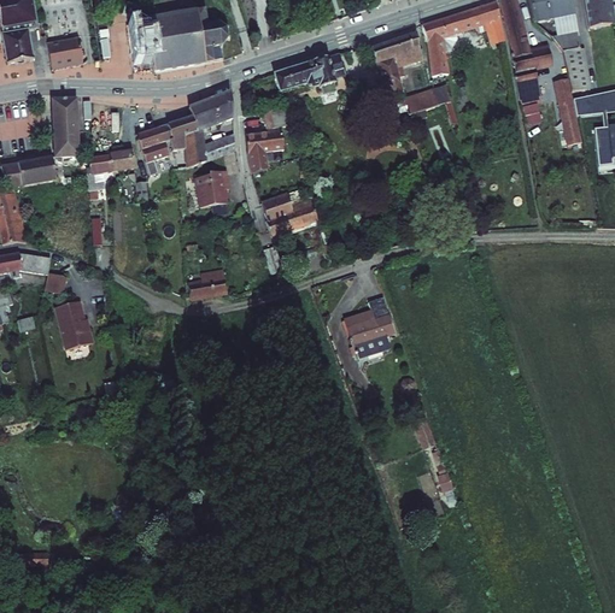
[(1,31),(7,62),(33,58),(28,28),(37,25),(35,10),(34,0),(0,0),(0,18),(1,24),(4,24),(5,31),(1,31)]
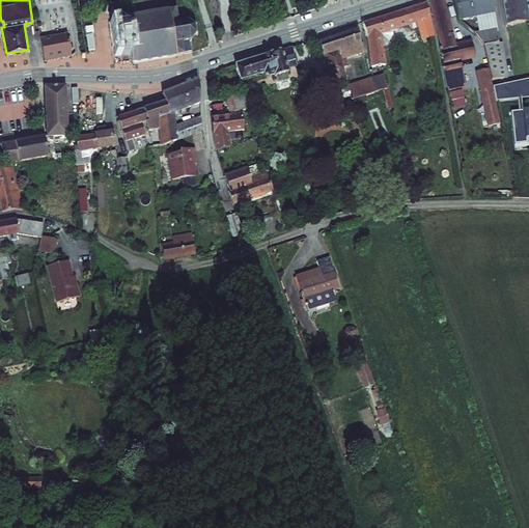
[(429,0),(442,62),(458,58),(472,56),(470,42),(452,45),(442,0),(429,0)]
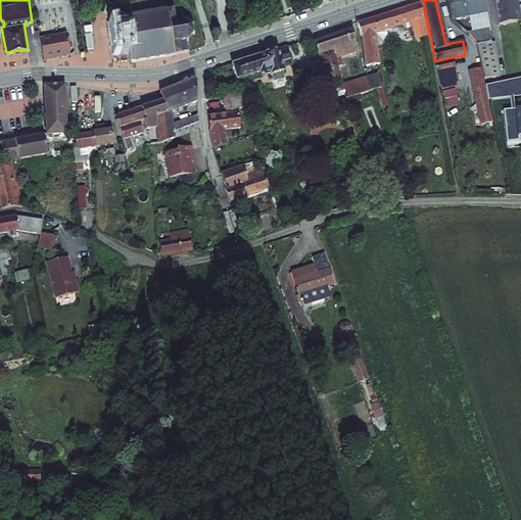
[(451,16),(454,19),(485,14),(482,0),(445,0),(447,9),(450,13),(451,16)]
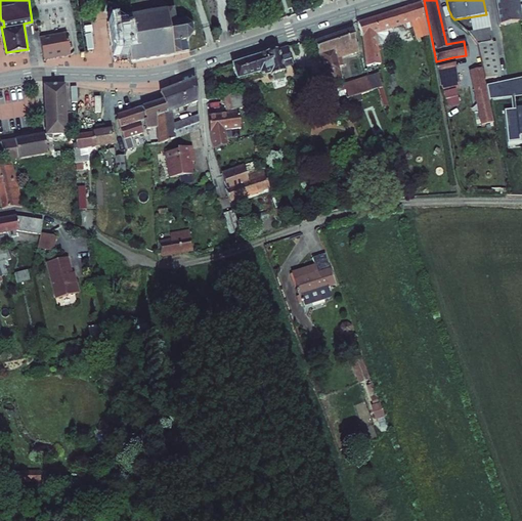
[(493,0),(496,20),(518,17),(515,0),(493,0)]
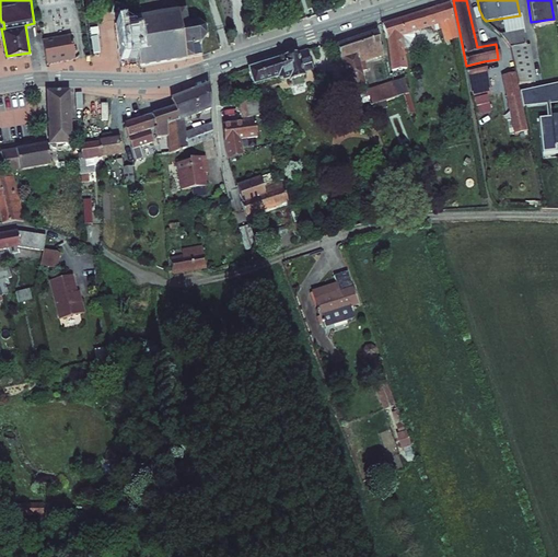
[(382,22),(394,67),(405,64),(399,47),(404,46),(409,35),(408,31),(439,22),(444,38),(455,35),(448,1),(382,22)]
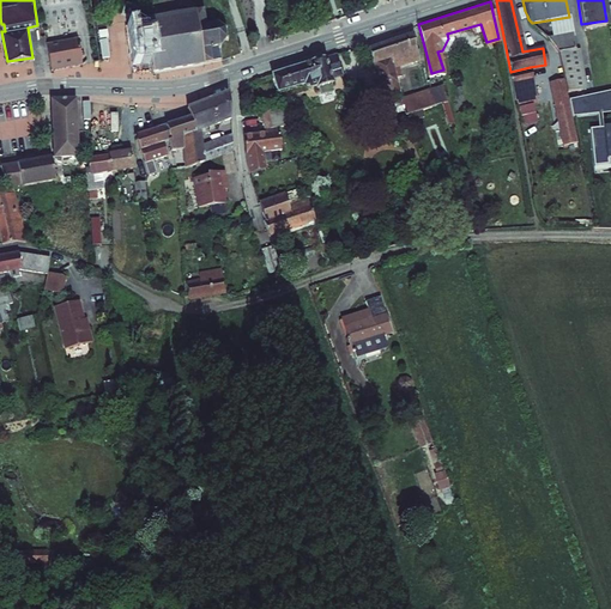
[(149,56),(151,71),(219,60),(219,56),(219,54),(219,50),(219,48),(221,44),(223,42),(225,40),(223,28),(213,23),(204,24),(201,10),(141,20),(144,36),(132,37),(135,59),(149,56)]
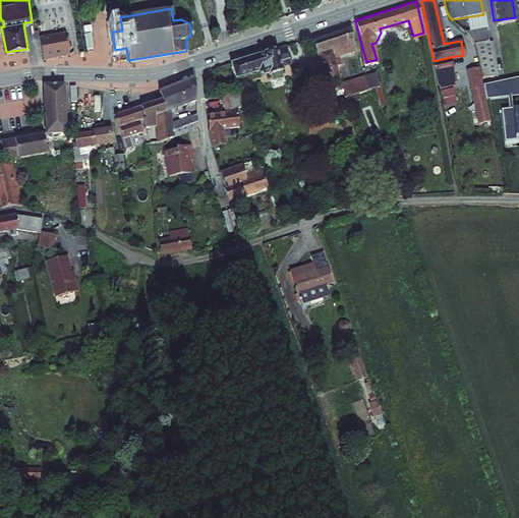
[(465,35),(467,37),(487,34),(483,14),(452,19),(454,22),(457,25),(460,29),(462,32),(465,35)]
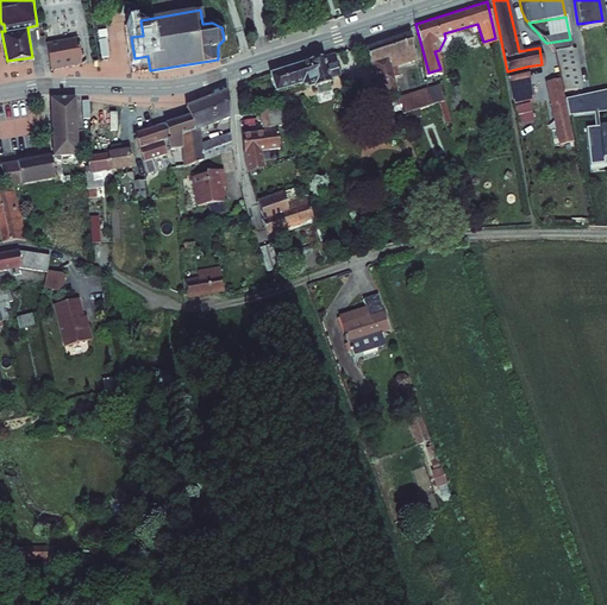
[(369,62),(371,61),(390,56),(395,76),(401,75),(398,62),(418,56),(410,31),(363,45),(369,62)]
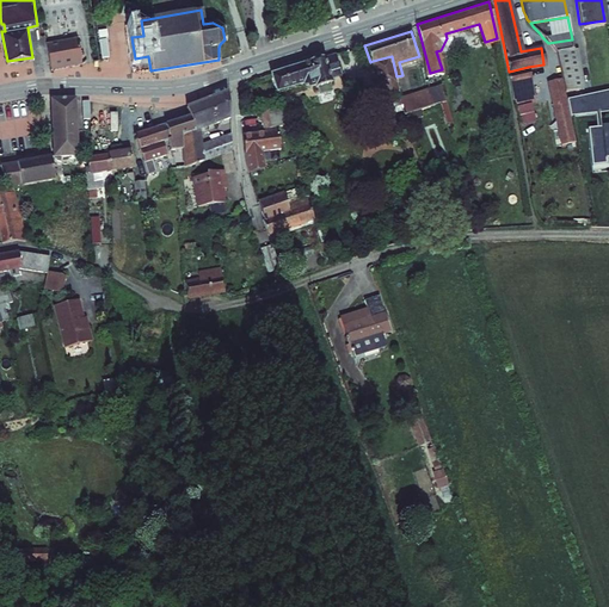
[(45,41),(50,68),(82,62),(78,36),(45,41)]
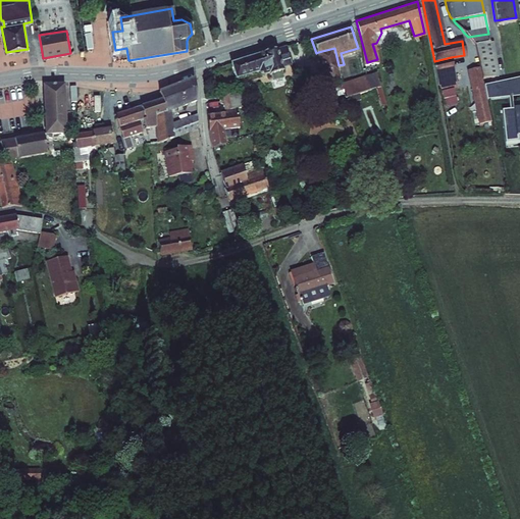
[(478,67),(479,75),(498,72),(492,38),(489,39),(488,34),(468,37),(471,40),(472,42),(474,45),(475,50),(478,67)]
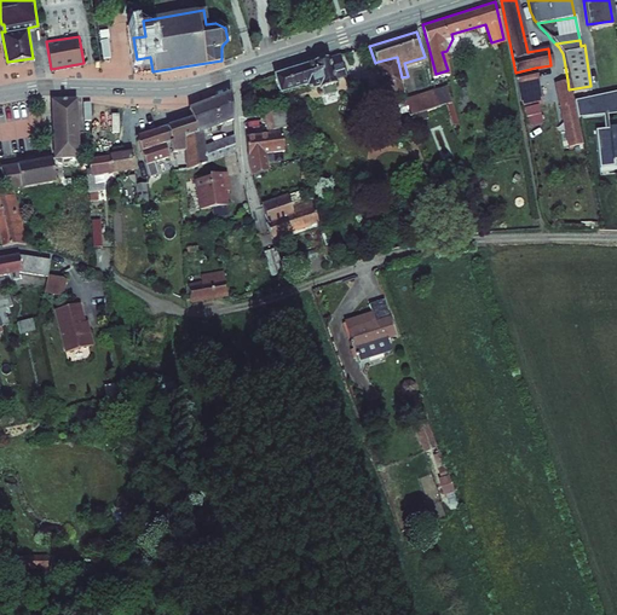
[(274,74),(278,91),(306,83),(307,87),(313,86),(315,88),(317,87),(318,91),(329,87),(328,85),(330,83),(329,76),(345,73),(339,54),(274,74)]
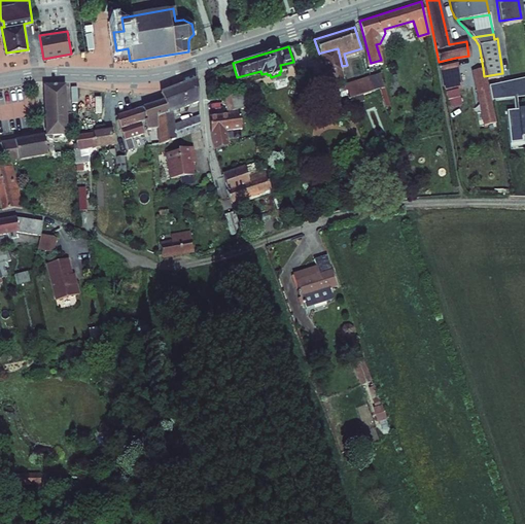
[(321,53),(326,74),(335,72),(337,80),(344,78),(342,66),(338,48),(321,53)]
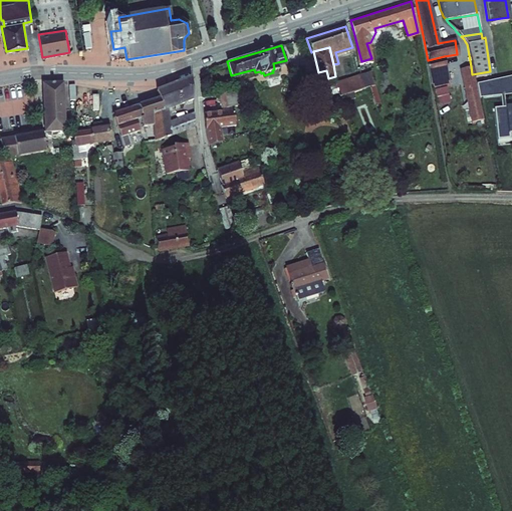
[(428,60),(432,83),(449,79),(444,56),(428,60)]
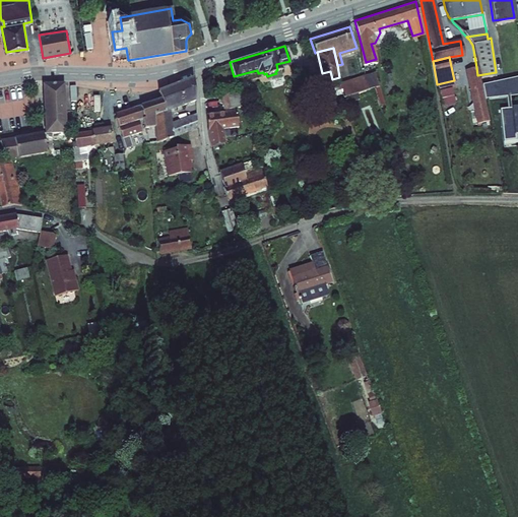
[(477,75),(476,67),(463,69),(472,120),(484,119),(477,75)]
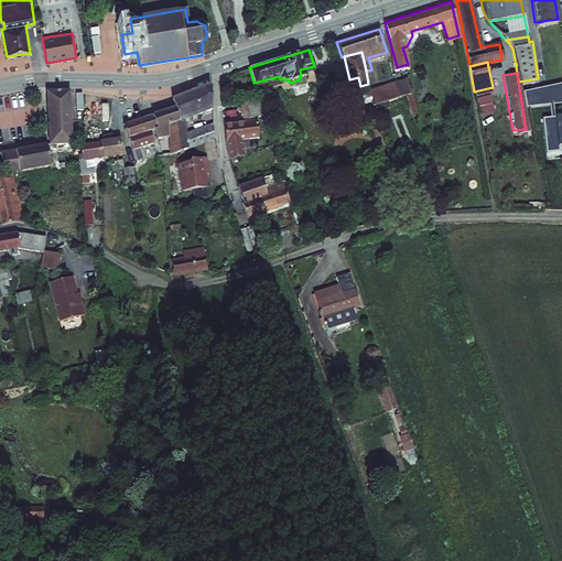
[(411,78),(396,82),(399,95),(418,90),(415,83),(412,84),(411,78)]
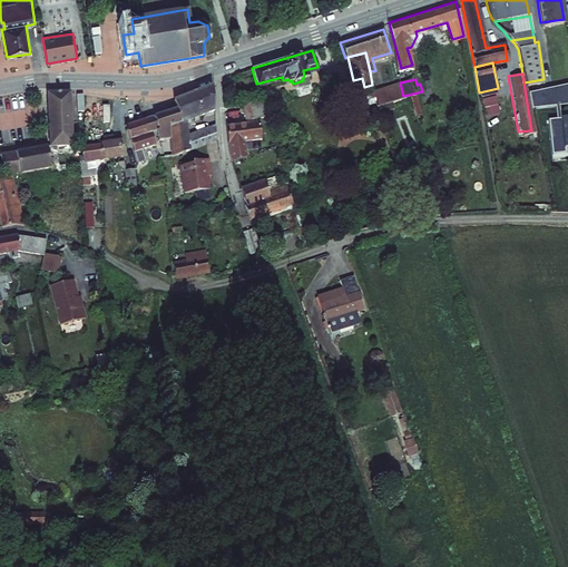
[(372,90),(376,107),(404,99),(403,96),(400,82),(372,90)]
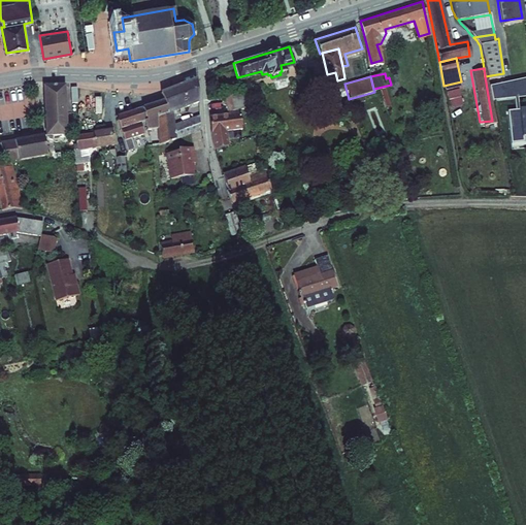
[(160,94),(162,100),(166,113),(167,113),(168,116),(158,120),(156,121),(159,144),(176,141),(175,138),(201,130),(199,117),(175,126),(174,119),(178,117),(177,111),(198,103),(196,79),(160,94)]
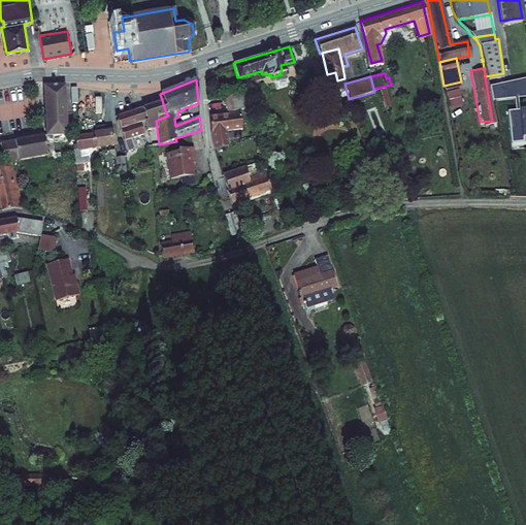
[(41,85),(46,135),(67,133),(65,95),(63,84),(41,85)]
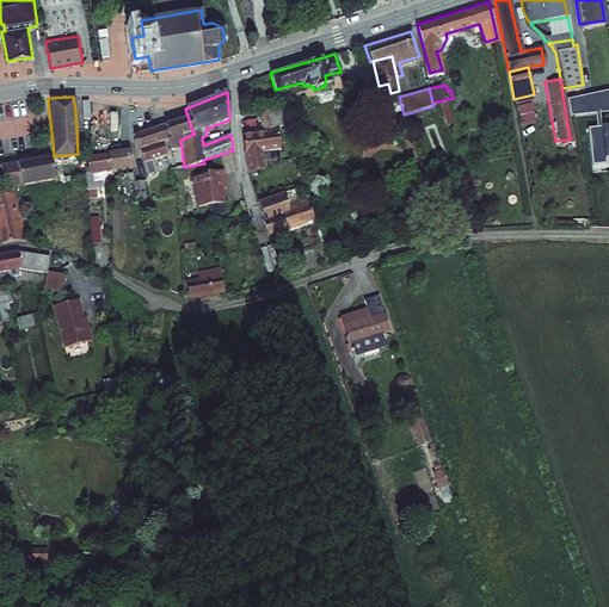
[(287,109),(269,111),(274,128),(290,122),(287,109)]
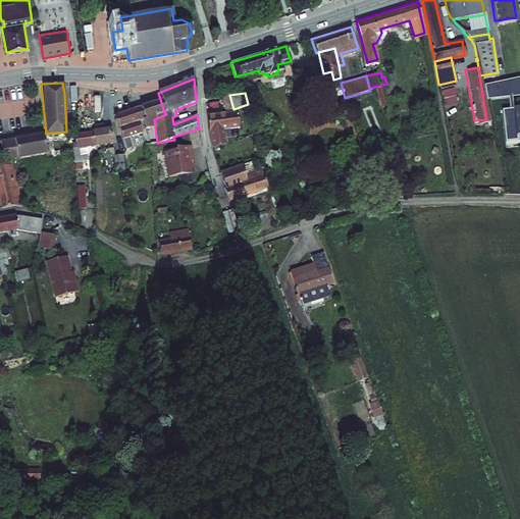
[(160,99),(141,106),(148,127),(147,130),(144,132),(145,136),(147,135),(151,144),(157,143),(154,119),(156,118),(155,117),(157,116),(157,115),(164,112),(160,99)]
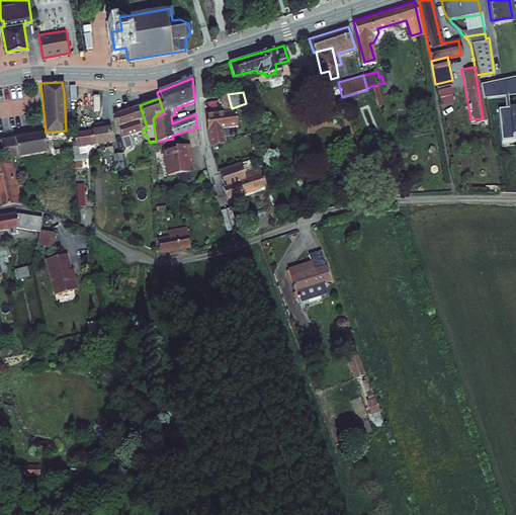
[(515,102),(492,107),(497,139),(509,137),(507,127),(515,125),(515,102)]
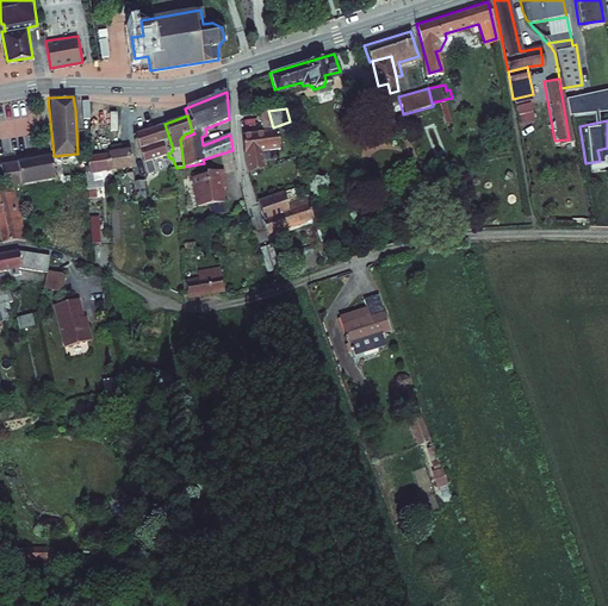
[(165,124),(152,129),(156,144),(160,143),(163,154),(173,149),(165,124)]
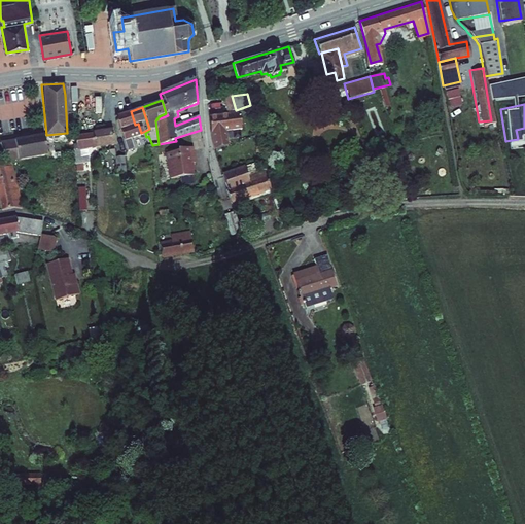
[(114,117),(127,150),(134,147),(131,136),(141,133),(138,124),(135,125),(131,111),(114,117)]
